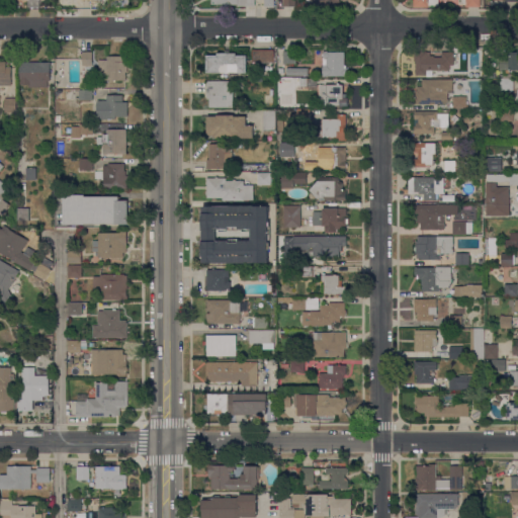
[(39,0),(39,8),(27,8),(27,0),(39,0)]
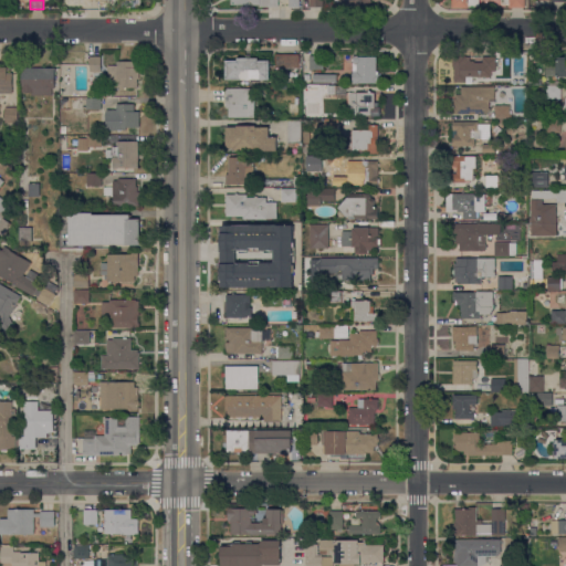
[(275,69),(275,54),(299,54),(299,67),(275,69)]
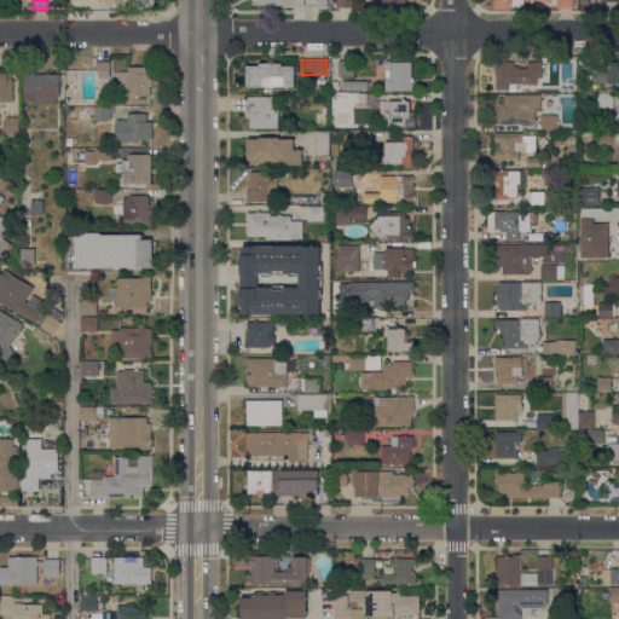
[(98,77),(98,61),(111,62),(110,77),(98,77)]
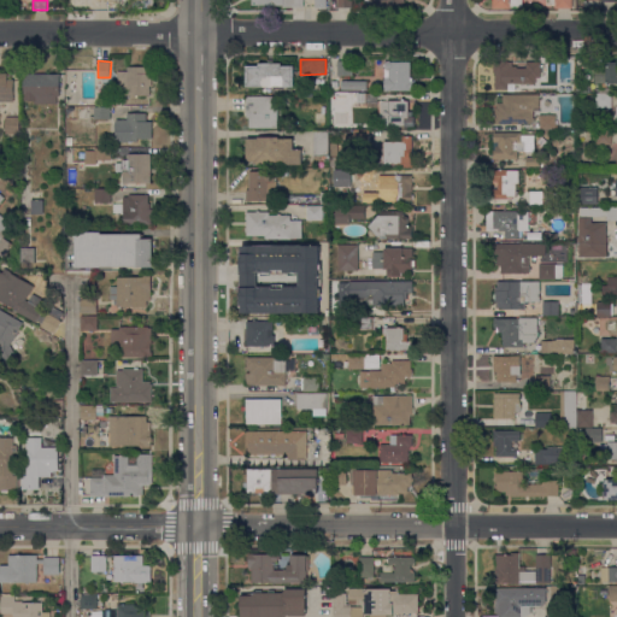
[(259,63),(268,63),(268,60),(272,60),(272,63),(282,63),(282,65),(293,65),(293,87),(274,87),(274,88),(266,88),(266,87),(246,87),(246,65),(259,65),(259,63)]
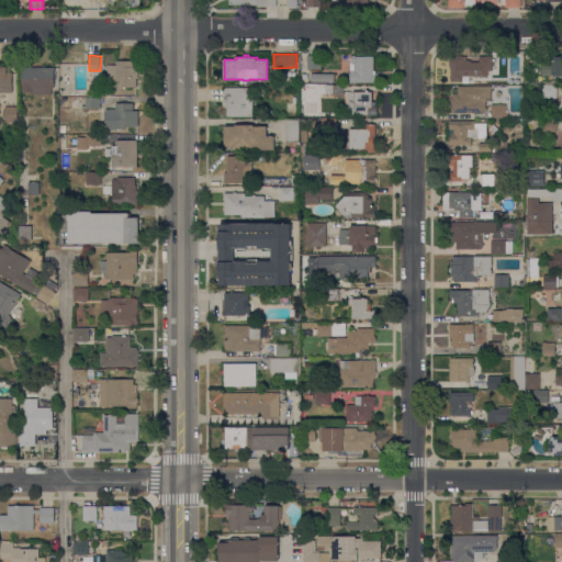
[(307,69),(307,55),(322,55),(321,69),(307,69)]
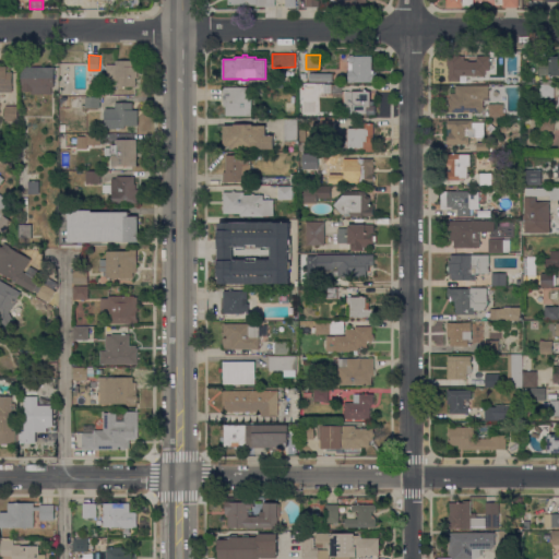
[(449,66),(447,66),(447,55),(464,55),(464,60),(468,60),(468,61),(476,61),(476,56),(489,56),(489,75),(473,75),(473,83),(460,83),(460,81),(449,81),(449,66)]
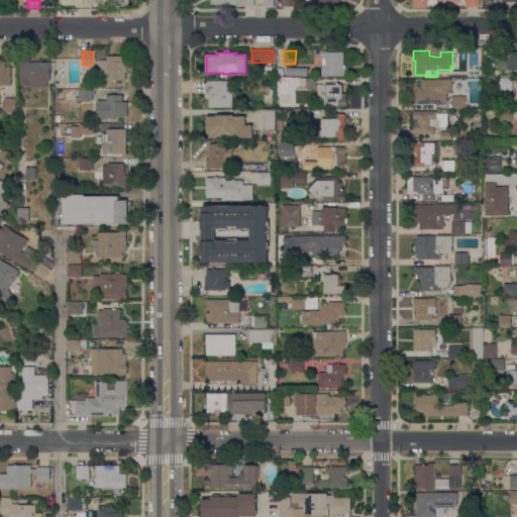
[(343,52),(343,65),(345,65),(345,68),(346,68),(346,70),(345,70),(345,74),(344,74),(344,76),(322,76),(322,73),(321,73),(321,71),(322,71),(322,58),(323,58),(323,56),(321,56),(321,54),(323,54),(323,52),(343,52)]
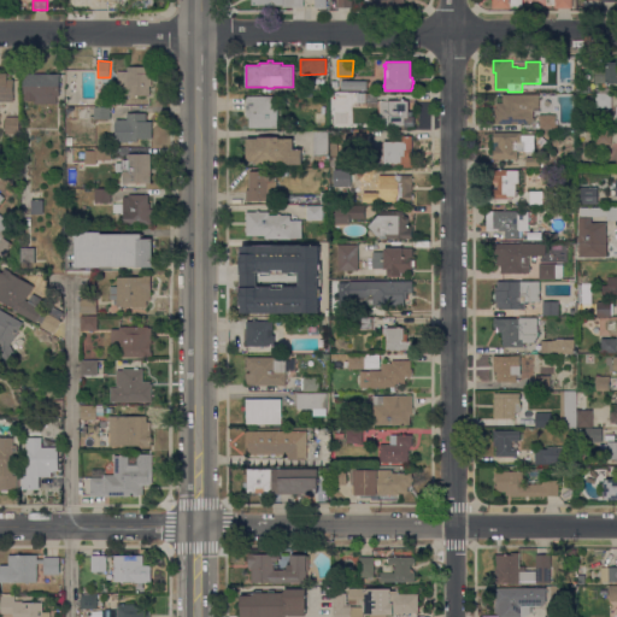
[(616,83),(595,83),(595,68),(606,68),(606,65),(607,65),(607,62),(616,62),(616,83)]
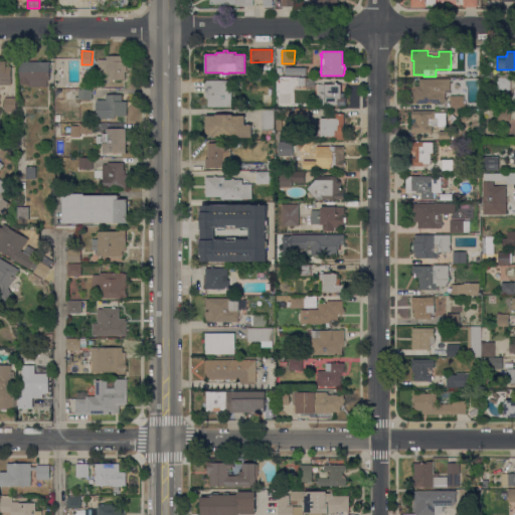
[(107,59),(107,55),(122,55),(122,60),(126,60),(126,71),(125,79),(108,79),(108,80),(104,80),(104,73),(99,72),(99,65),(98,65),(98,59),(107,59)]
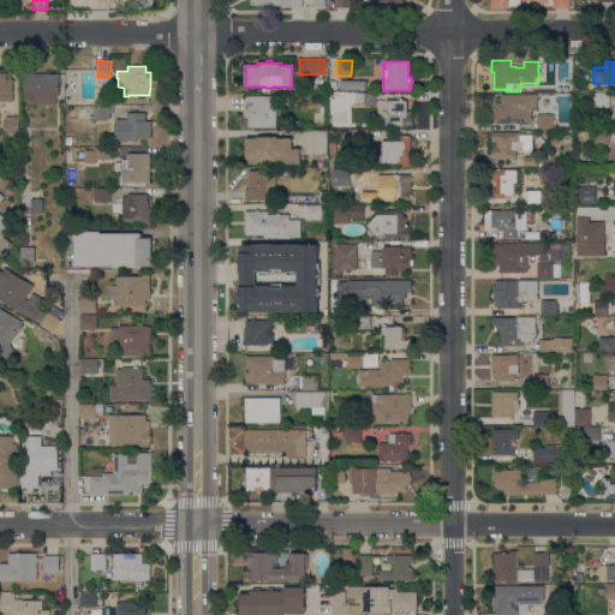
[(7,79),(13,79),(13,101),(0,101),(0,73),(7,73),(7,79)]
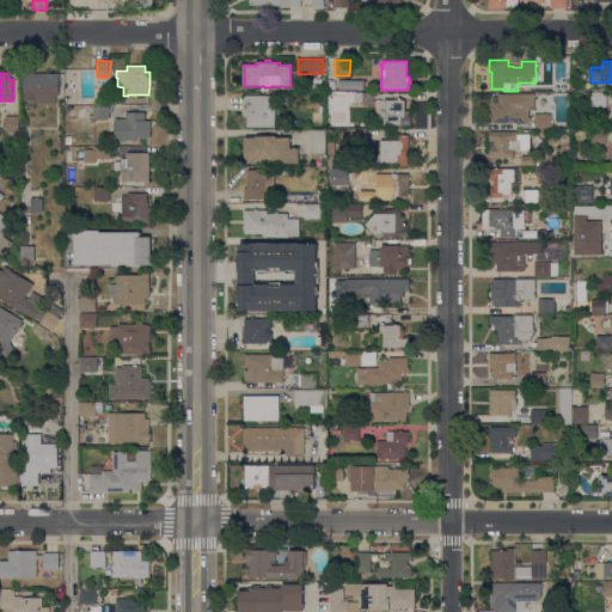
[(34,103),(34,99),(23,101),(23,93),(24,93),(24,73),(60,73),(60,96),(56,96),(56,103),(34,103)]
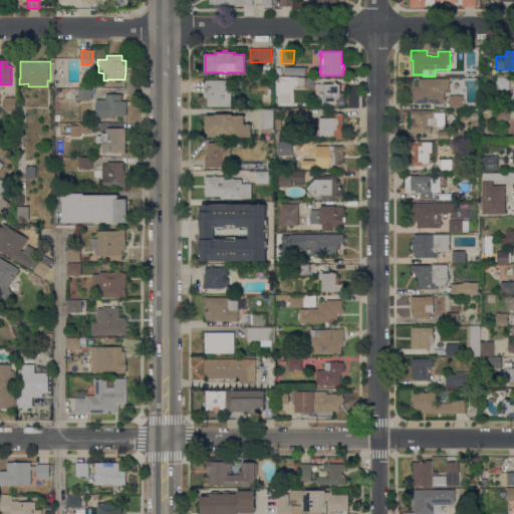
[(284,74),(285,67),(306,67),(306,75),(284,74)]
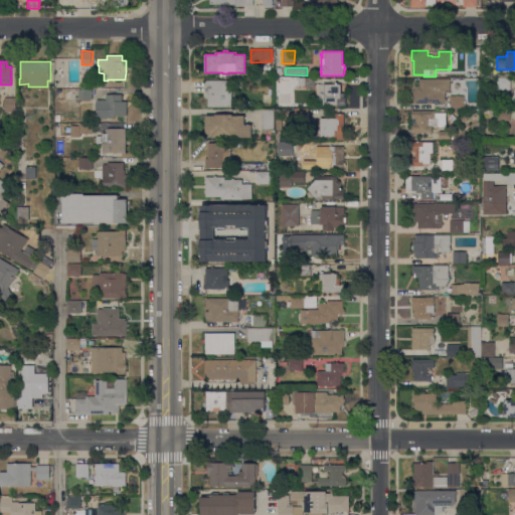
[(510,77),(510,90),(497,90),(497,77),(500,77),(499,73),(509,73),(509,77),(510,77)]
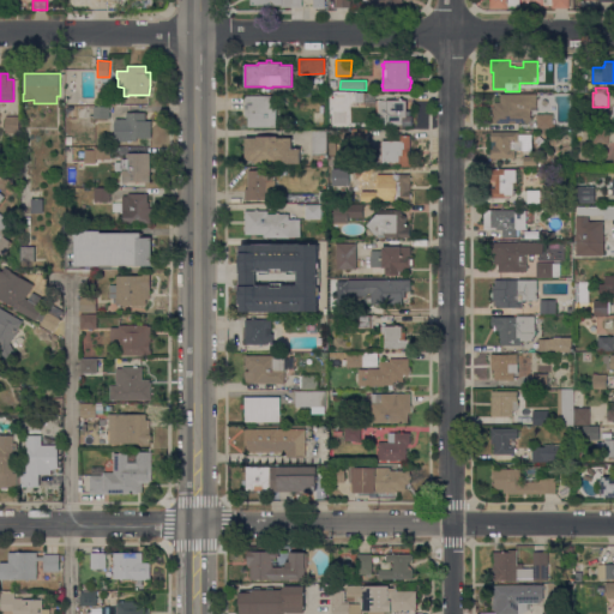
[(363,101),(365,92),(377,92),(375,102),(363,101)]
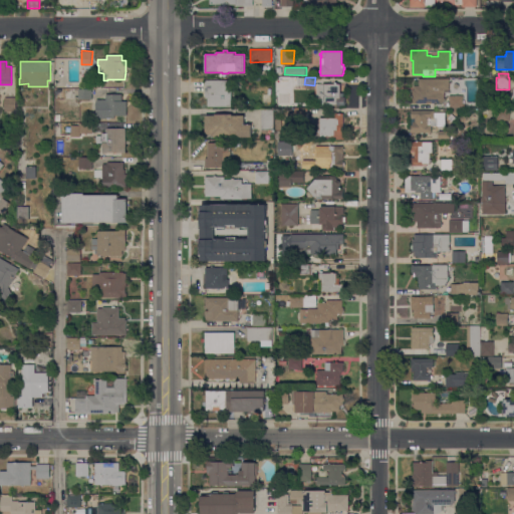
[(450,78),(450,89),(449,89),(449,92),(444,92),(444,98),(445,98),(445,100),(442,103),(413,103),(413,89),(414,89),(414,85),(419,85),(419,78),(450,78)]
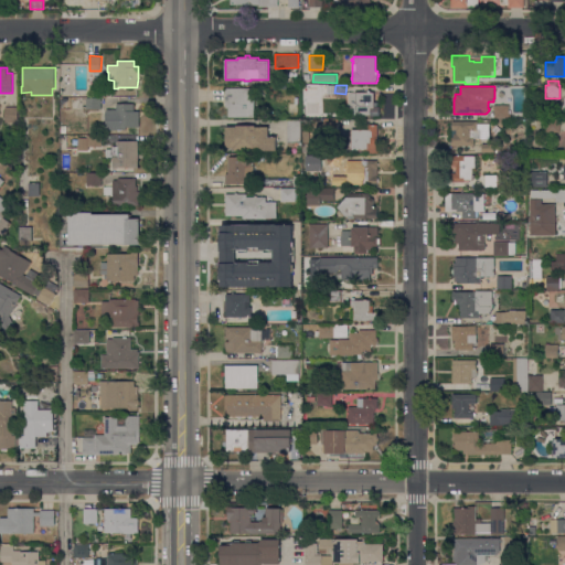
[(255,88),(254,117),(228,117),(228,107),(225,107),(225,87),(255,88)]
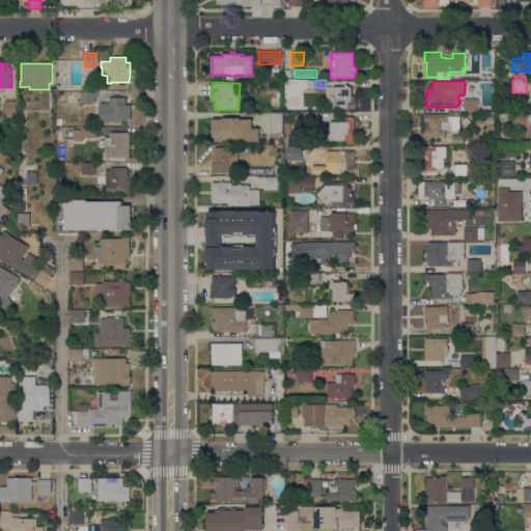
[(335,109),(335,107),(328,107),(328,87),(335,87),(335,86),(352,86),(352,95),(355,95),(355,100),(357,100),(357,108),(335,109)]
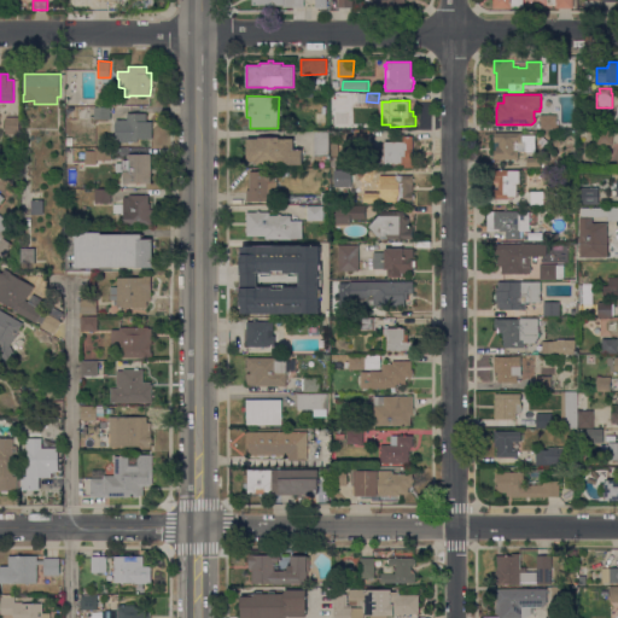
[(94,118),(94,106),(110,106),(110,120),(94,118)]
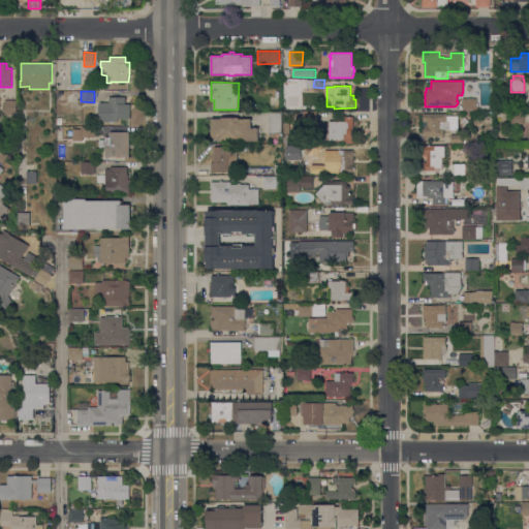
[(528,91),(528,109),(520,109),(520,92),(528,92),(528,91)]
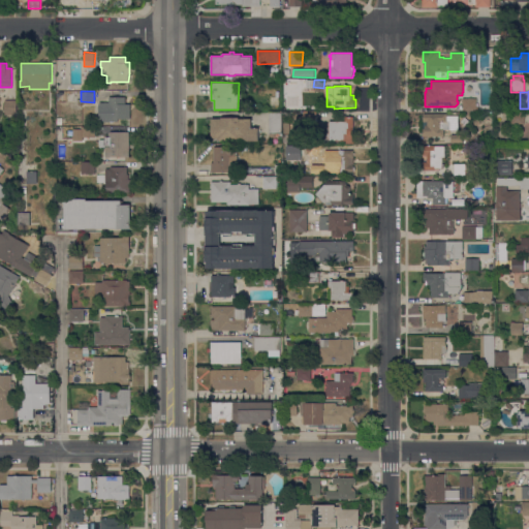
[(125,97),(125,104),(130,104),(130,119),(118,119),(118,121),(109,121),(109,97),(125,97)]
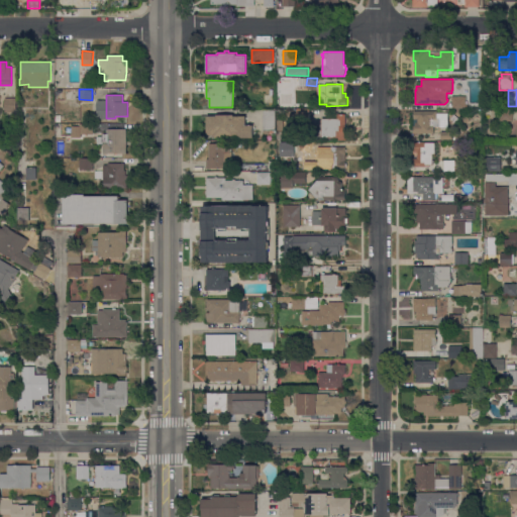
[(466,96),(466,104),(468,104),(468,108),(451,108),(451,96),(466,96)]
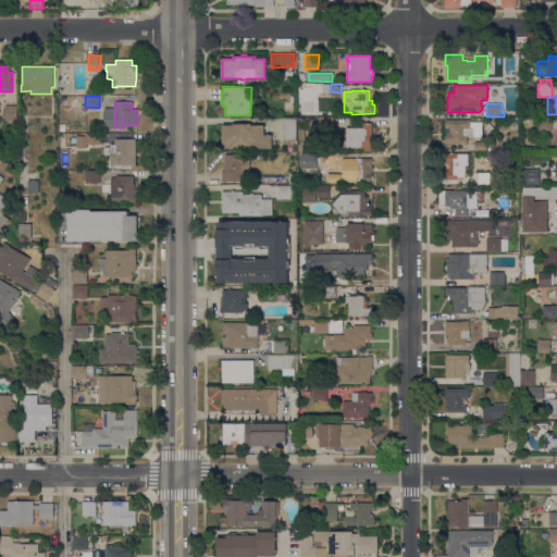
[(5,106),(17,106),(17,121),(5,121),(5,106)]
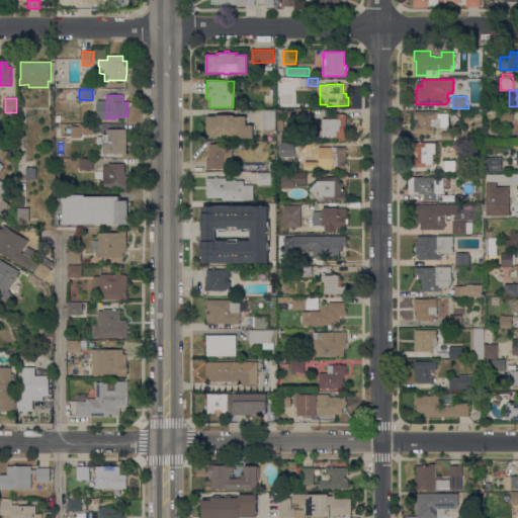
[(268,130),(268,134),(263,134),(263,109),(276,109),(276,130),(268,130)]
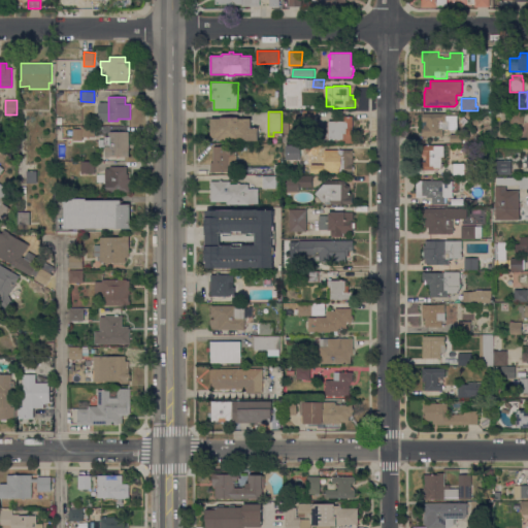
[(317,124),(302,124),(302,119),(301,119),(302,111),(317,111),(317,124)]
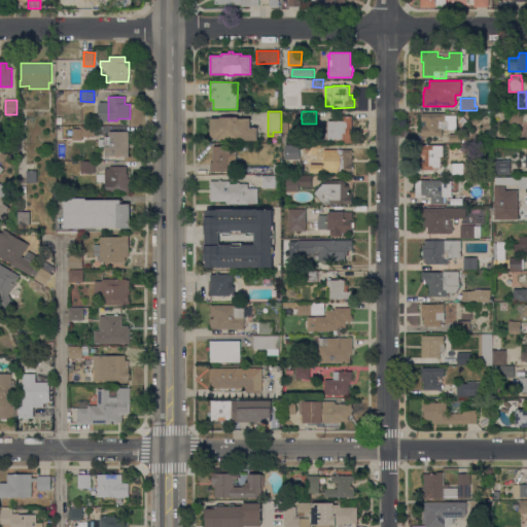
[(508,123),(508,111),(523,111),(522,123),(508,123)]
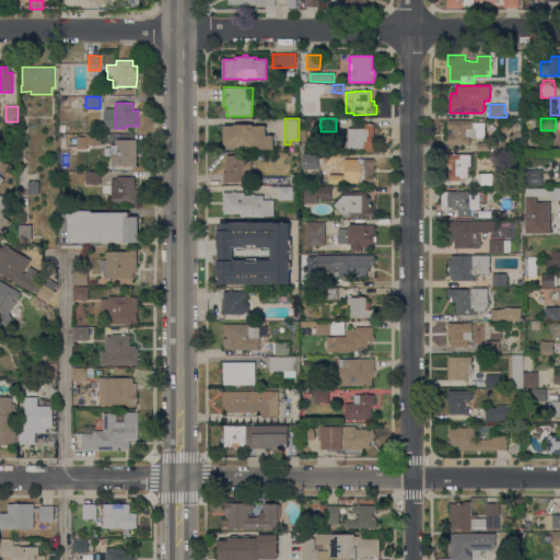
[(485,137),(470,137),(470,144),(447,143),(448,119),(473,119),(473,123),(485,123),(485,137)]
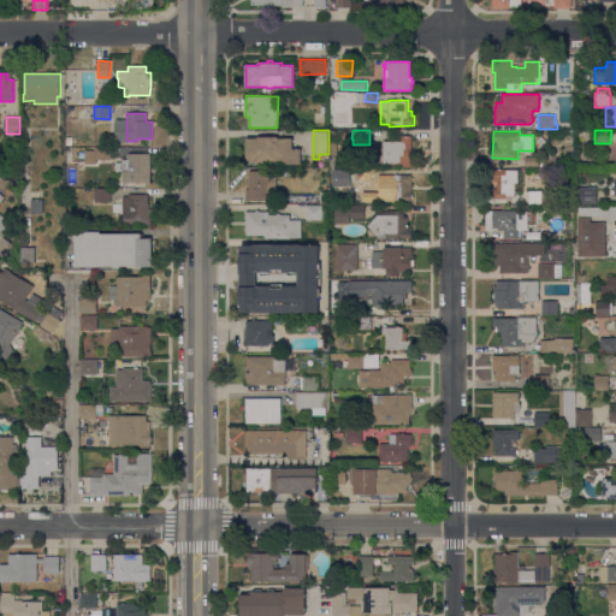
[(254,164),(254,160),(247,160),(247,138),(256,138),(256,136),(278,136),(278,138),(292,137),(292,149),(302,149),(302,164),(254,164)]
